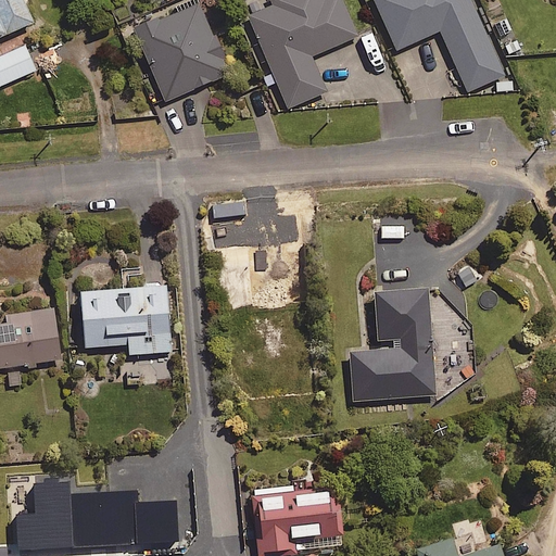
[(0,0),(0,37),(35,22),(24,0),(0,0)]
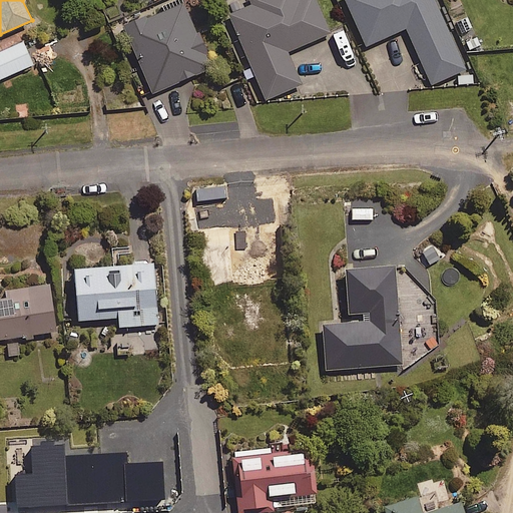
[(250,0),(253,5),(230,15),(267,100),(302,85),(288,52),(331,34),(316,0),(250,0)]
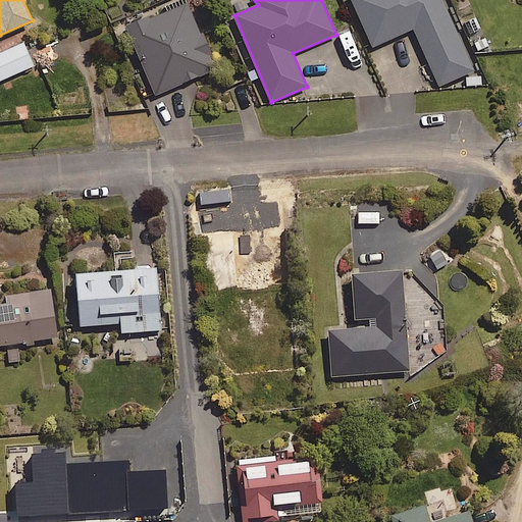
[(474,71),(444,0),(353,0),(373,47),(414,30),(439,87),(474,71)]
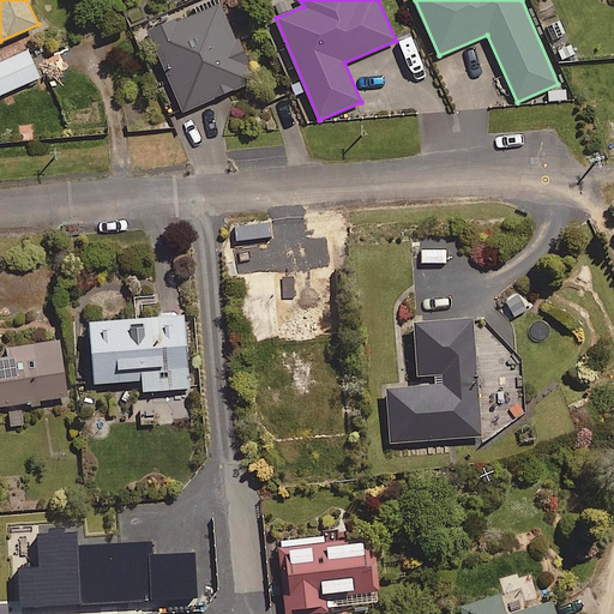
[(254,82),(222,1),(150,30),(164,66),(156,70),(174,114),(254,82)]
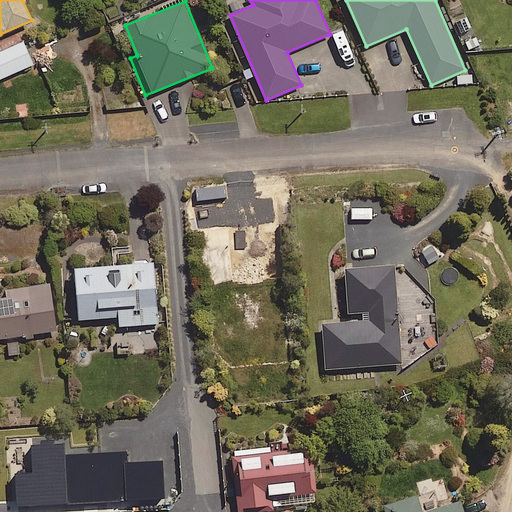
[(24,42),(6,50),(0,37),(0,78),(0,80),(34,64),(24,42)]
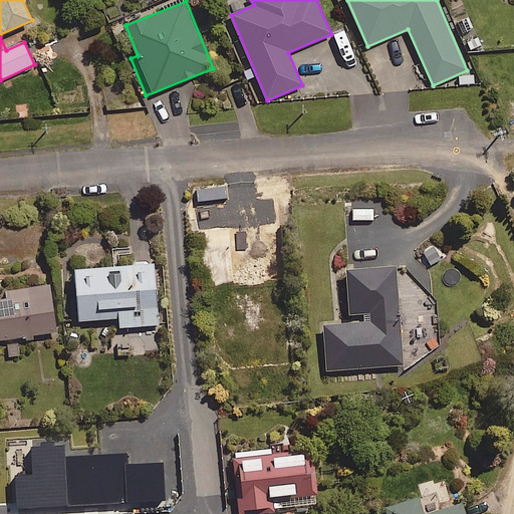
[(160,325),(156,264),(76,270),(78,298),(71,298),(72,321),(120,318),(120,327),(160,325)]
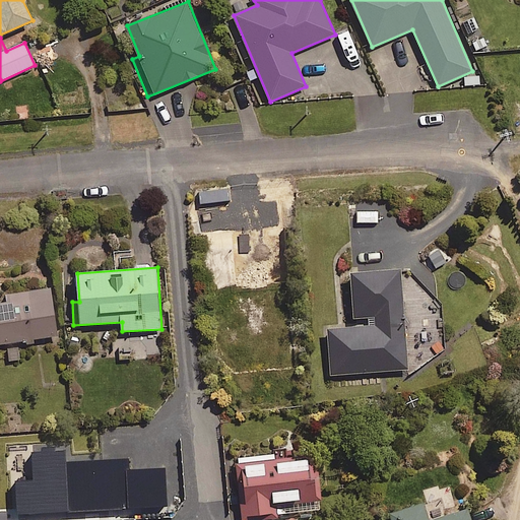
[(409,370),(402,270),(352,273),(355,318),(369,317),(369,326),(328,329),(331,375),(409,370)]
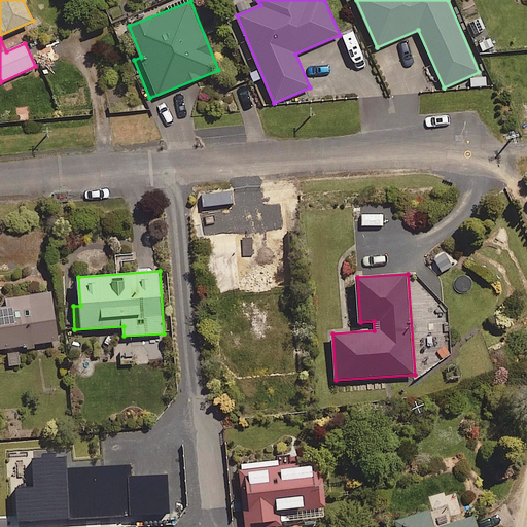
[(0,349),(58,344),(53,293),(6,299),(7,308),(0,308),(0,349)]
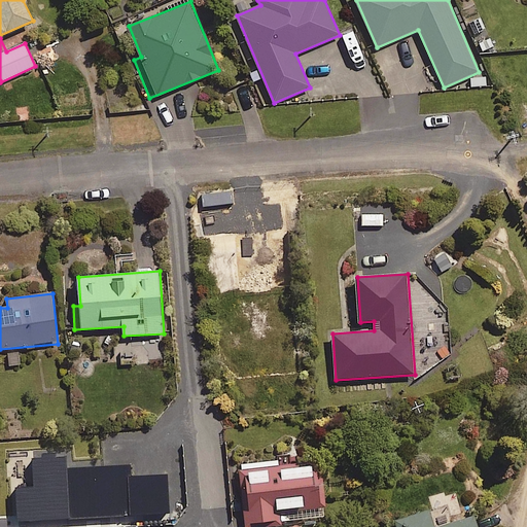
[(281,469),(280,461),(240,464),(245,524),(325,517),(320,465),(281,469)]
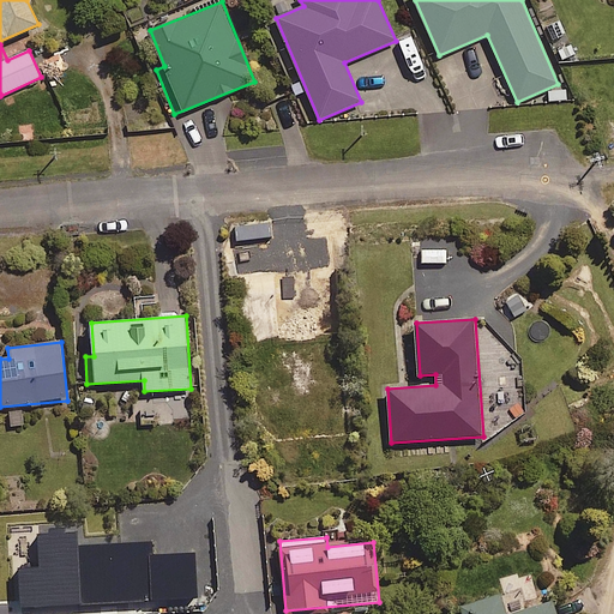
[(513,613),(505,613),(500,596),(461,608),(462,613),(557,613),(554,602),(513,613)]
